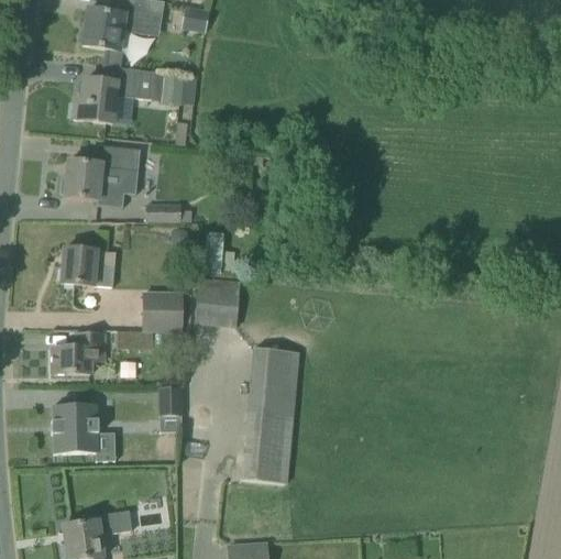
[(163,18),(165,1),(165,0),(125,0),(124,13),(89,8),(83,44),(106,47),(120,50),(123,30),(150,33),(153,17),(163,18)]
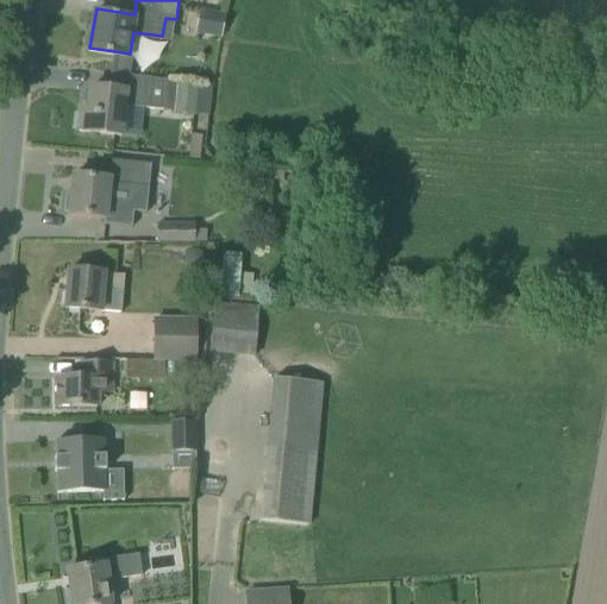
[(224,35),(227,10),(202,5),(199,30),(224,35)]
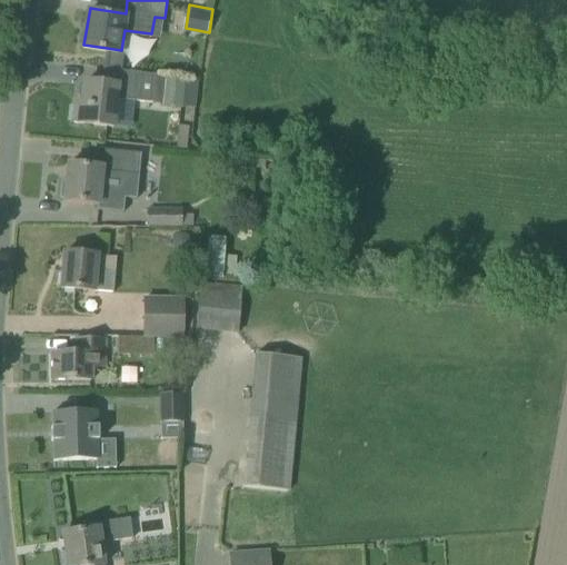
[(75,119),(115,124),(118,96),(163,101),(183,103),(187,76),(157,72),(157,70),(108,66),(106,80),(86,78),(83,100),(77,99),(75,119)]
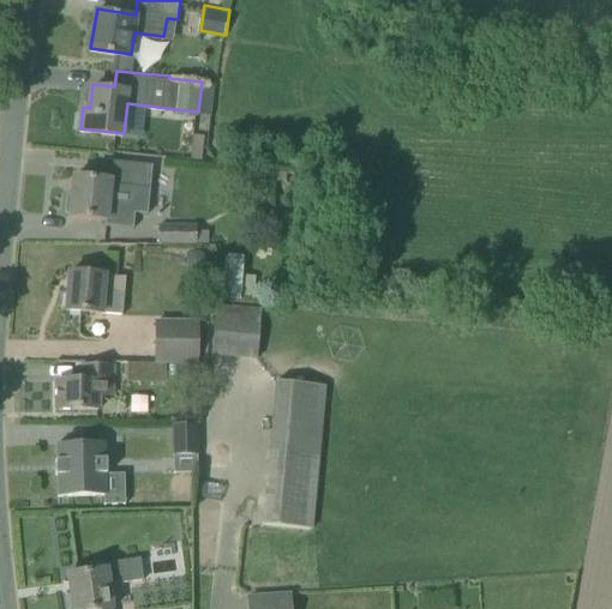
[(203,157),(207,132),(195,131),(192,156),(203,157)]
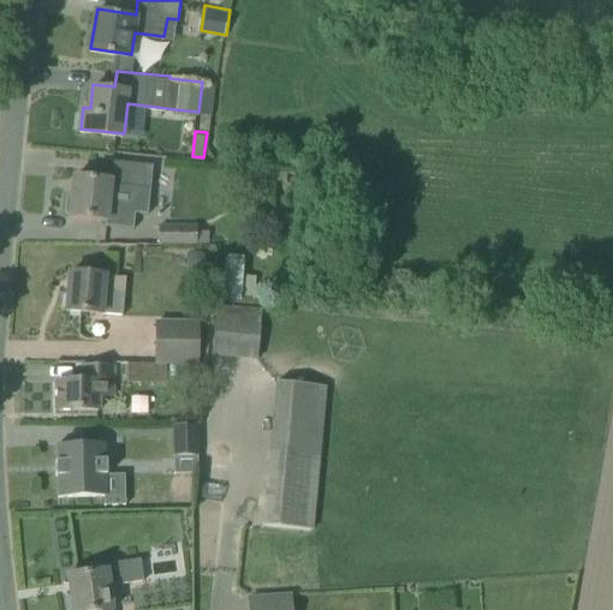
[(71,214),(105,216),(105,215),(112,215),(114,196),(128,197),(148,199),(149,192),(150,181),(152,161),(111,157),(108,177),(76,173),(71,214)]
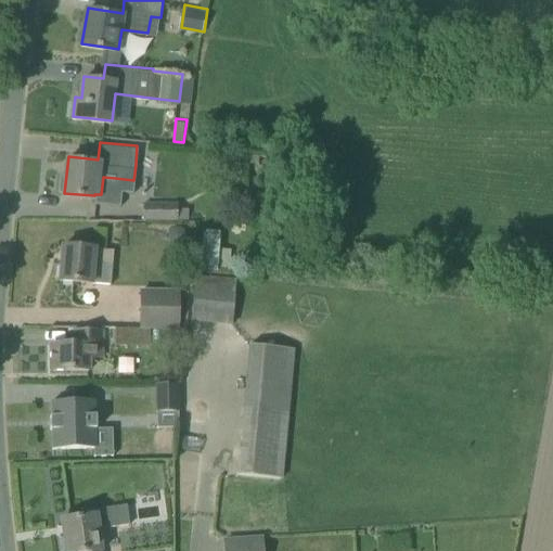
[(144,217),(178,217),(178,216),(179,205),(179,201),(145,200),(144,217)]
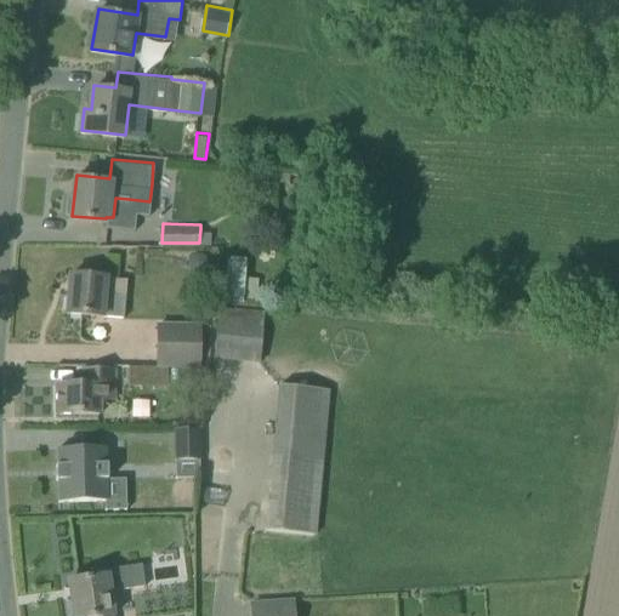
[(230,255),(226,298),(259,302),(261,275),(246,274),(248,257),(230,255)]
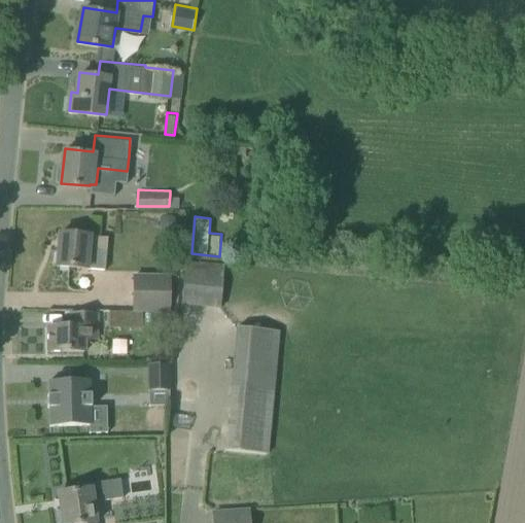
[(105,268),(109,235),(61,231),(58,264),(105,268)]
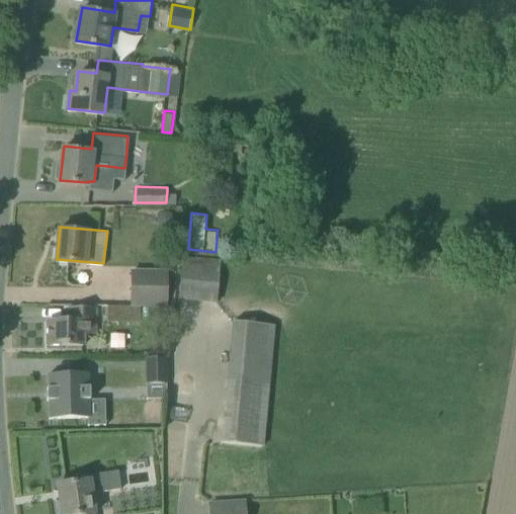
[(216,300),(221,259),(207,258),(202,297),(216,300)]
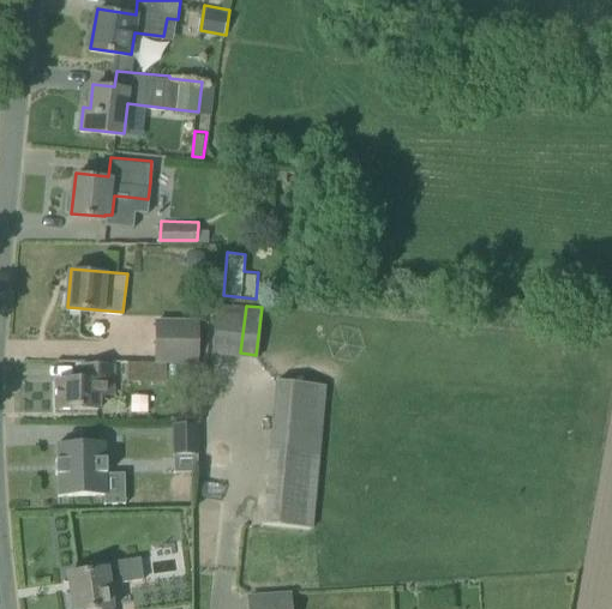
[(156,361),(192,361),(208,361),(208,319),(157,319),(156,361)]
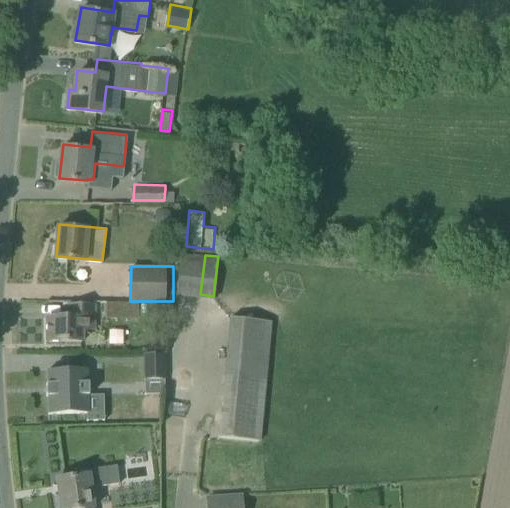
[(96,328),(96,301),(69,301),(69,315),(48,315),(48,339),(84,339),(84,328),(96,328)]
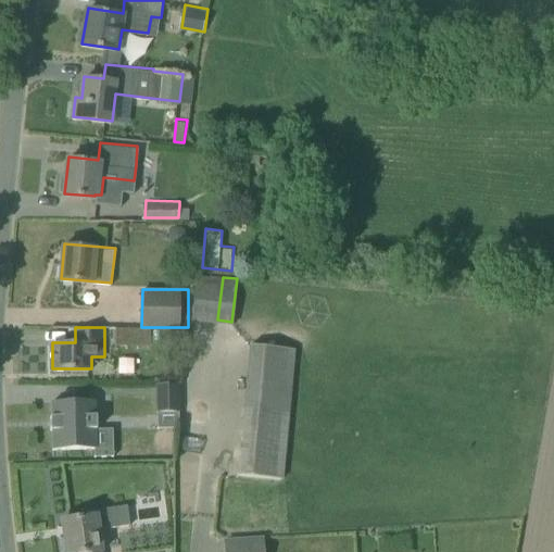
[(174,327),(173,345),(188,345),(188,327),(174,327)]
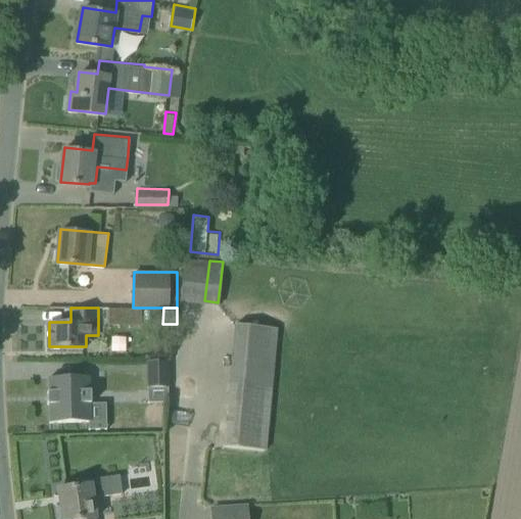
[(273,447),(281,325),(239,322),(231,444),(273,447)]
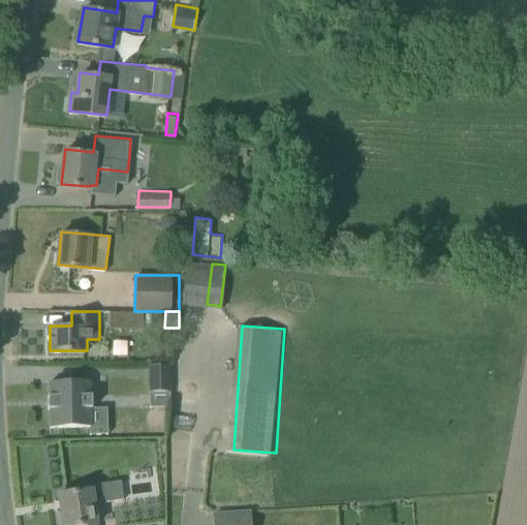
[(172,390),(171,363),(150,363),(151,390),(172,390)]
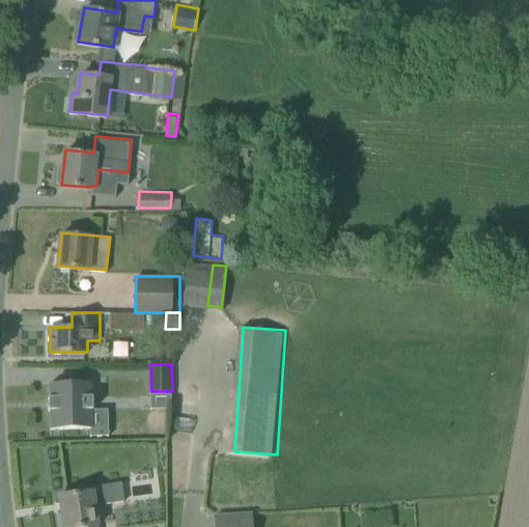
[(51,395),(49,395),(50,408),(51,408),(51,426),(92,425),(92,407),(93,407),(93,394),(92,394),(91,380),(50,381),(51,395)]
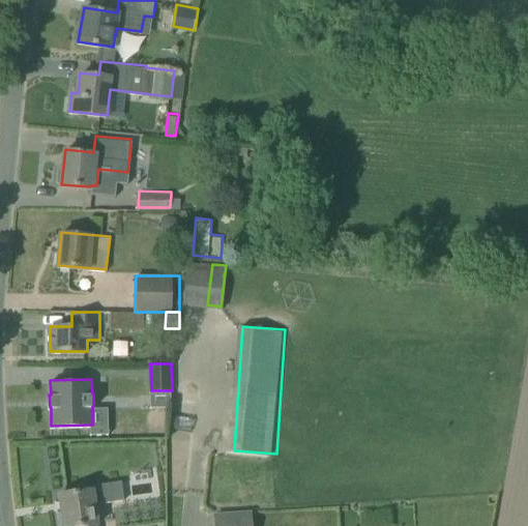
[(92,489),(68,492),(60,493),(64,525),(74,525),(79,525),(99,525),(99,522),(97,522),(95,501),(123,497),(121,480),(92,484),(92,489)]
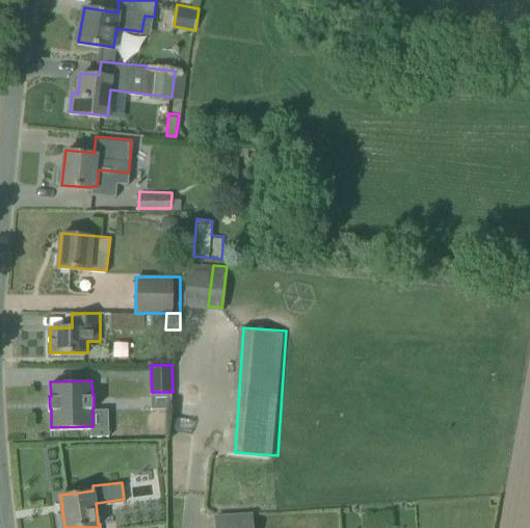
[(216,515),(217,527),(253,527),(253,512),(216,515)]
